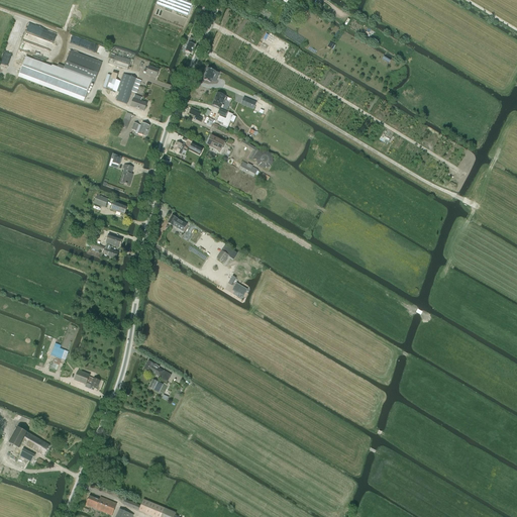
[(187,0),(159,0),(159,3),(189,14),(193,3),(188,1),(187,0)]
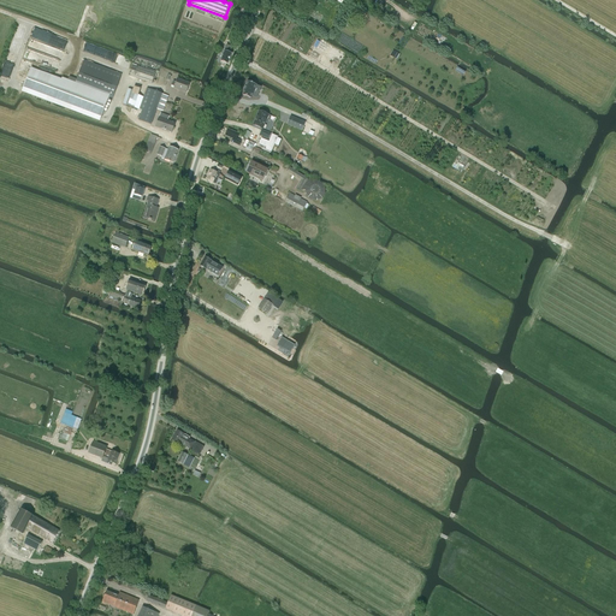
[(35,28),(24,59),(57,70),(60,59),(49,55),(52,47),(65,52),(69,39),(35,28)]
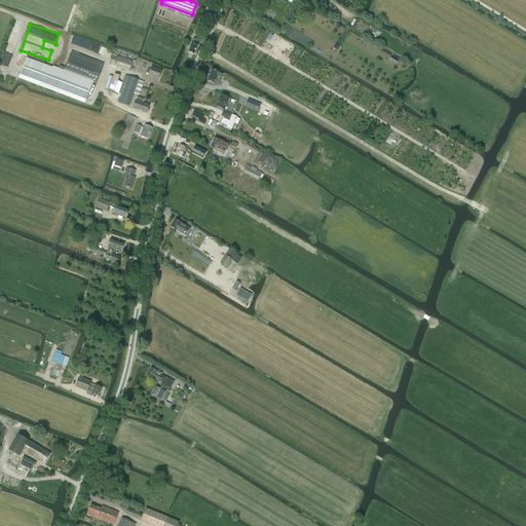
[(193,39),(188,52),(194,54),(198,46),(196,45),(198,41),(193,39)]
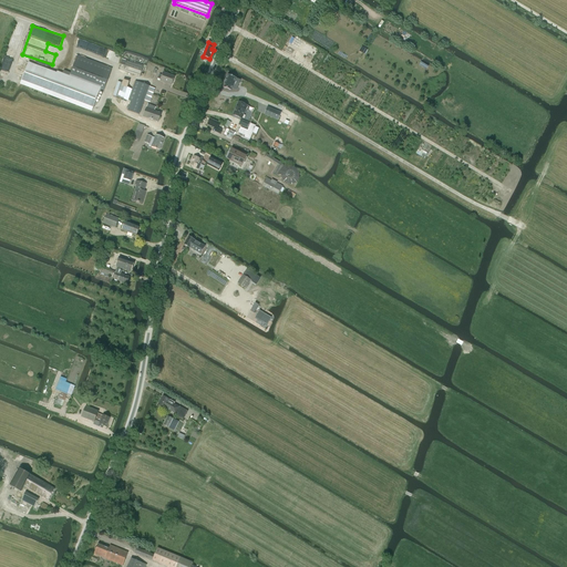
[(359,51),(364,54),(368,50),(361,45),(359,51)]
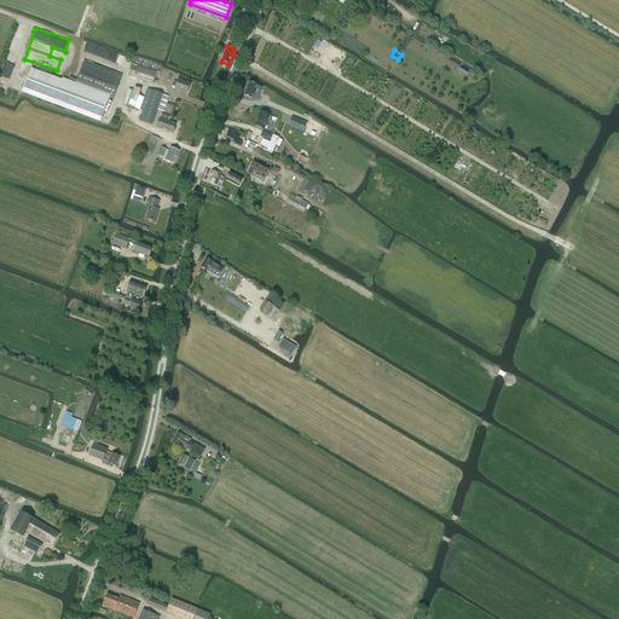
[(84,61),(75,84),(63,79),(62,80),(32,69),(22,92),(100,121),(109,99),(113,100),(122,75),(84,61)]
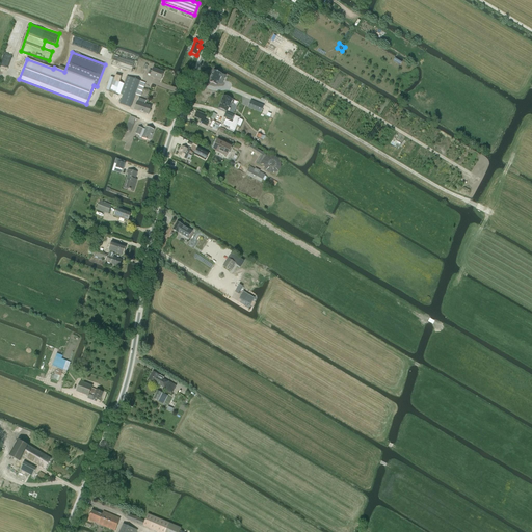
[(132,72),(134,63),(114,57),(111,65),(132,72)]
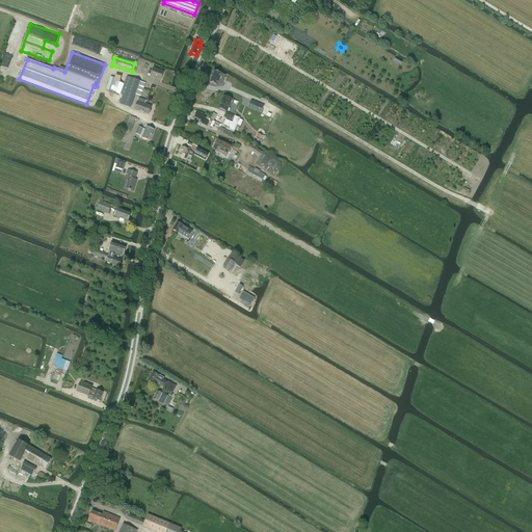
[(150,70),(148,74),(151,75),(151,76),(161,80),(164,72),(153,69),(152,71),(150,70)]
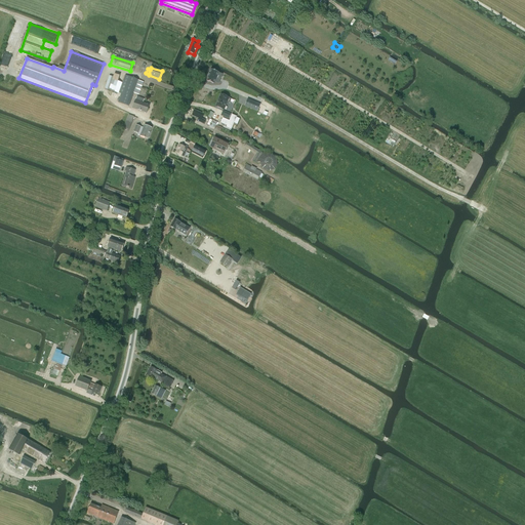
[(211,70),(207,81),(214,84),(217,77),(221,79),(223,75),(218,74),(219,73),(218,73),(218,72),(215,71),(211,70)]
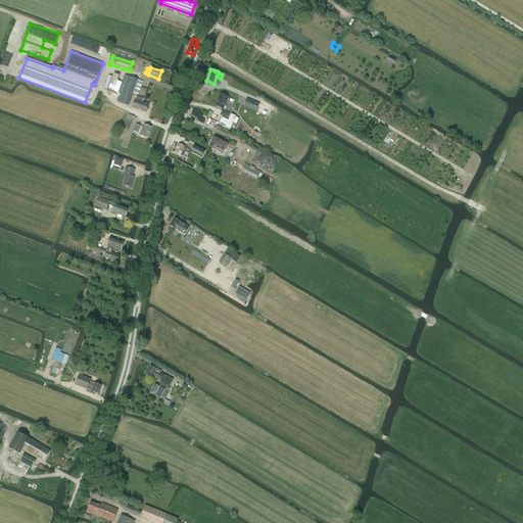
[(114,92),(120,76),(113,74),(112,77),(108,76),(104,89),(114,92)]
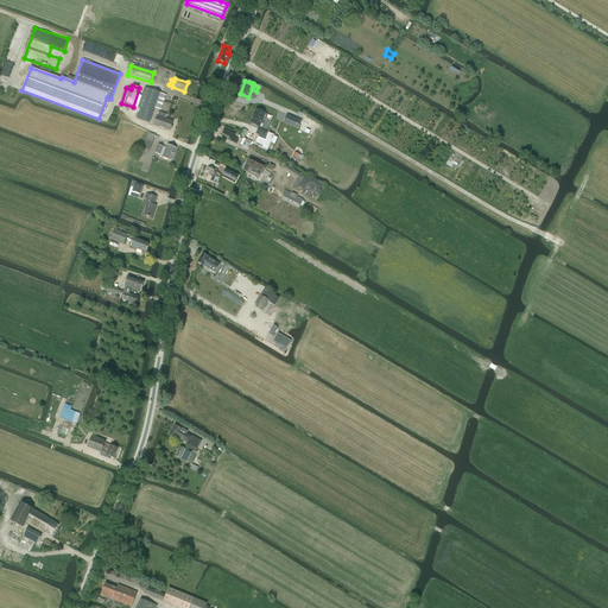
[(163,105),(166,95),(145,88),(138,107),(140,108),(137,119),(150,124),(156,108),(162,109),(163,105)]
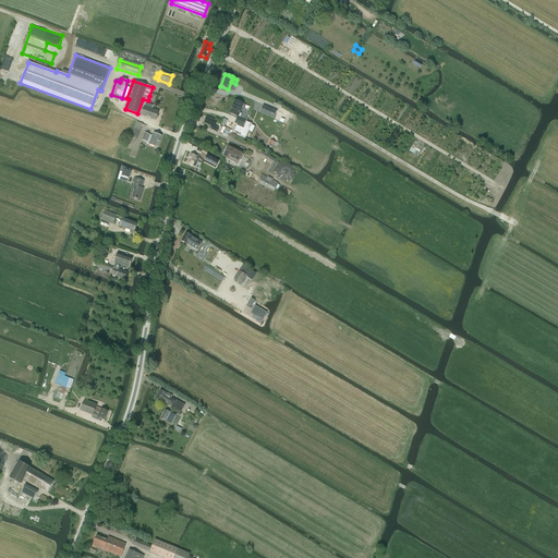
[(234,100),(230,113),(238,117),(241,108),(244,109),(245,106),(243,105),(234,100)]
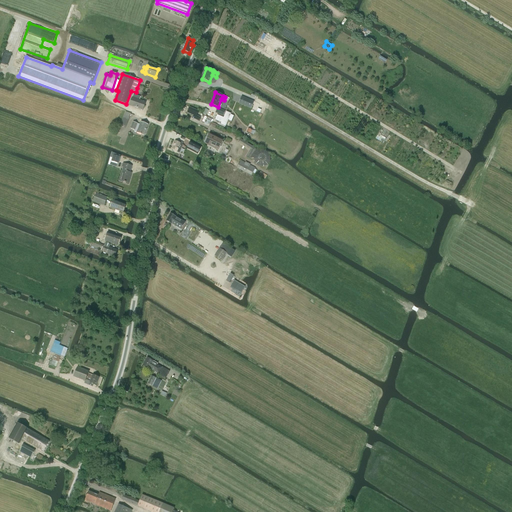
[(132,97),(129,106),(143,110),(146,102),(139,100),(140,97),(134,95),(132,98),(132,97)]
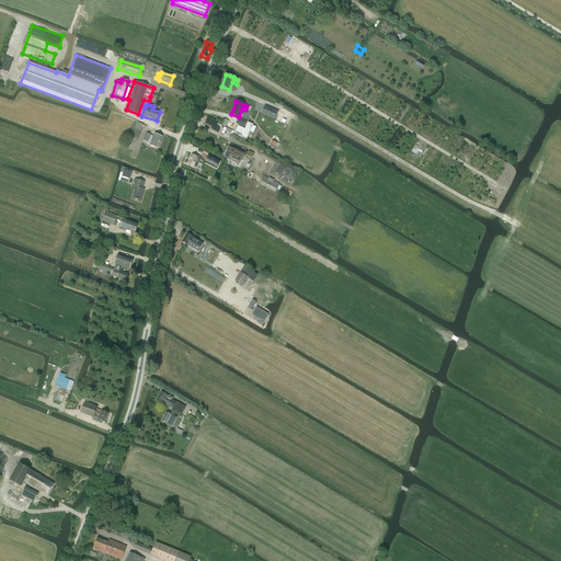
[(265,106),(262,114),(275,119),(276,115),(277,112),(275,111),(265,106)]
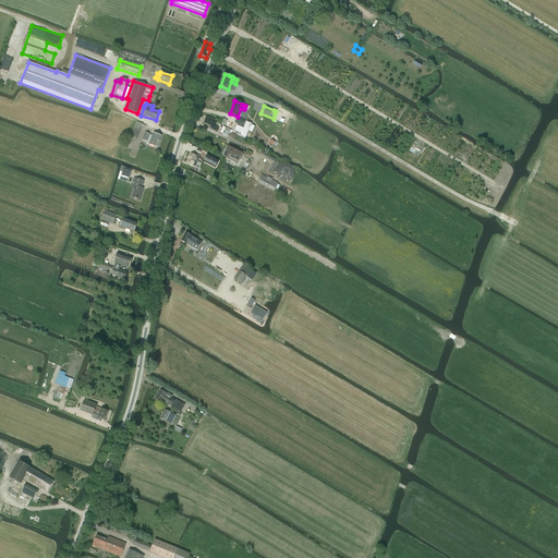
[(216,121),(206,118),(204,123),(210,126),(209,130),(217,132),(218,129),(214,126),(216,121)]
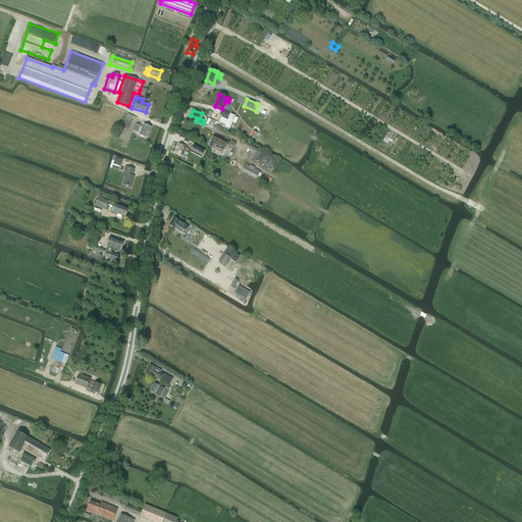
[(128,129),(134,116),(128,114),(122,127),(128,129)]
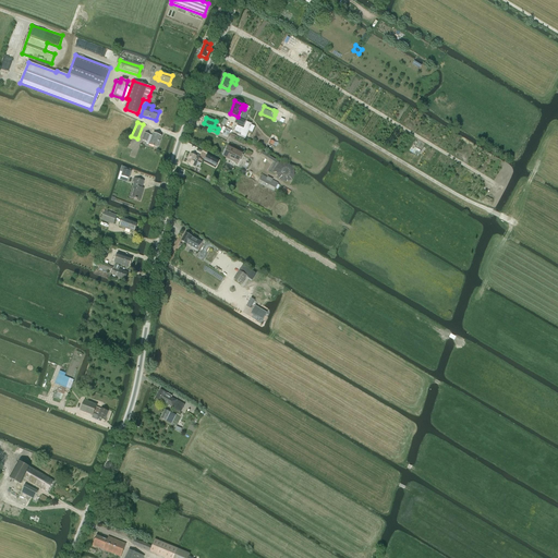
[(252,125),(246,123),(244,130),(237,126),(234,132),(242,134),(241,136),(245,138),(252,125)]
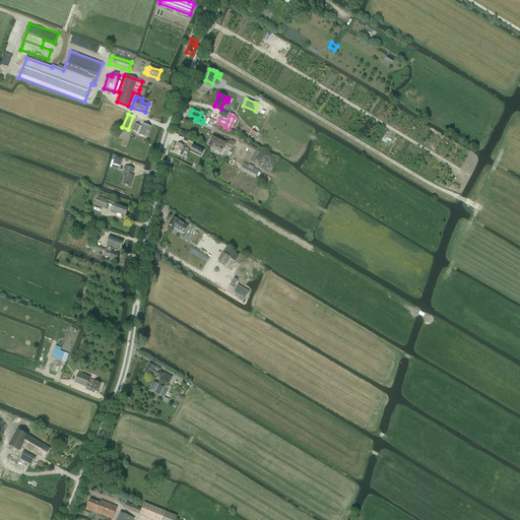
[(137,132),(136,134),(139,135),(146,138),(150,127),(143,124),(142,127),(139,126),(137,132)]
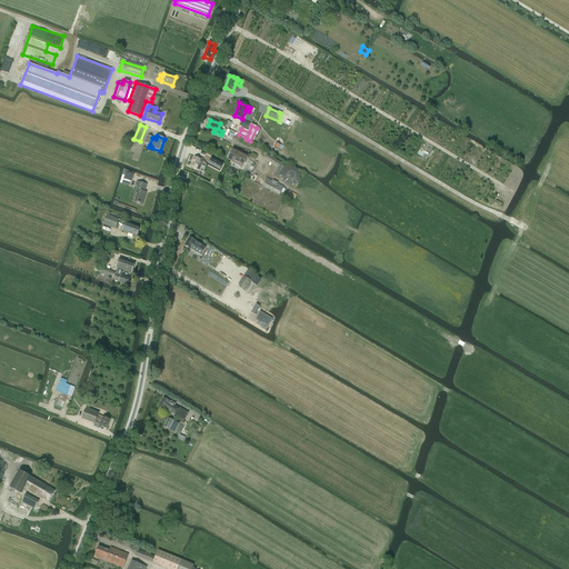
[(232,150),(228,158),(241,165),(240,167),(241,168),(247,157),(232,150)]
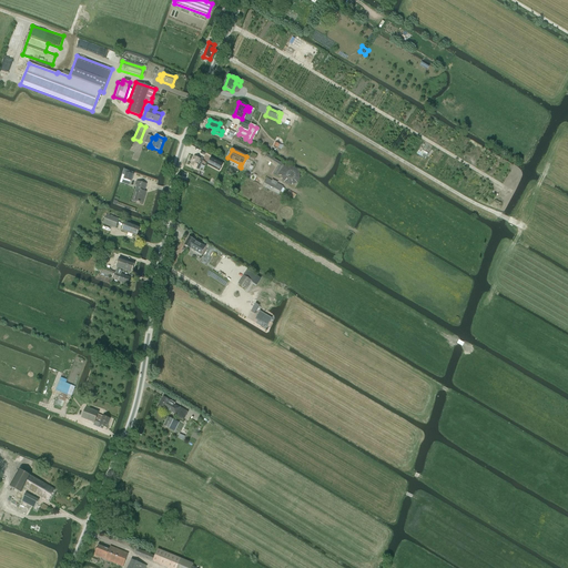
[(294,166),(292,166),(290,166),(287,168),(286,165),(284,166),(282,169),(284,165),(267,154),(264,158),(277,166),(273,174),(277,176),(277,175),(282,175),(282,176),(284,182),(288,184),(293,185),(297,183),(300,179),(300,174),(298,170),(294,166)]
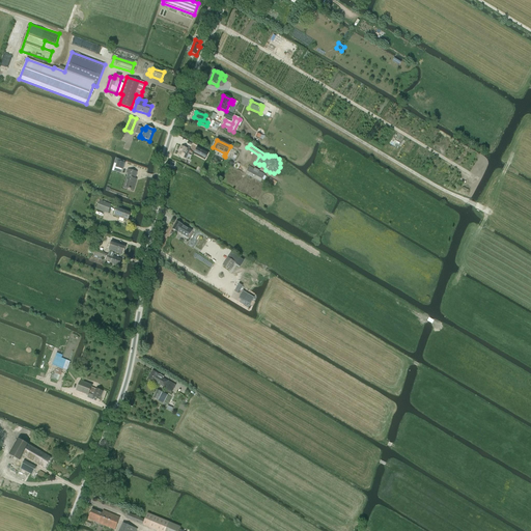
[(182,146),(178,156),(186,159),(190,149),(182,146)]
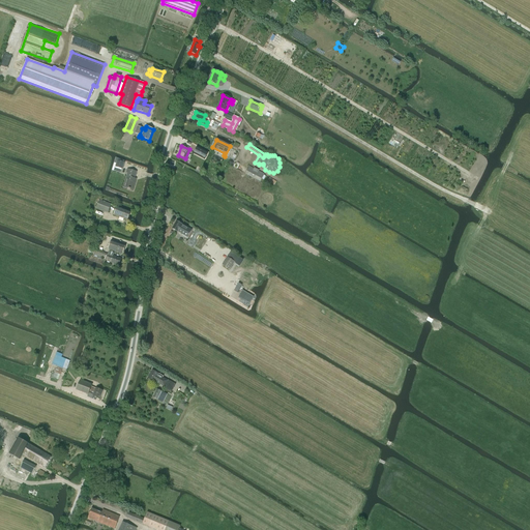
[(197,147),(194,153),(205,159),(208,153),(197,147)]
